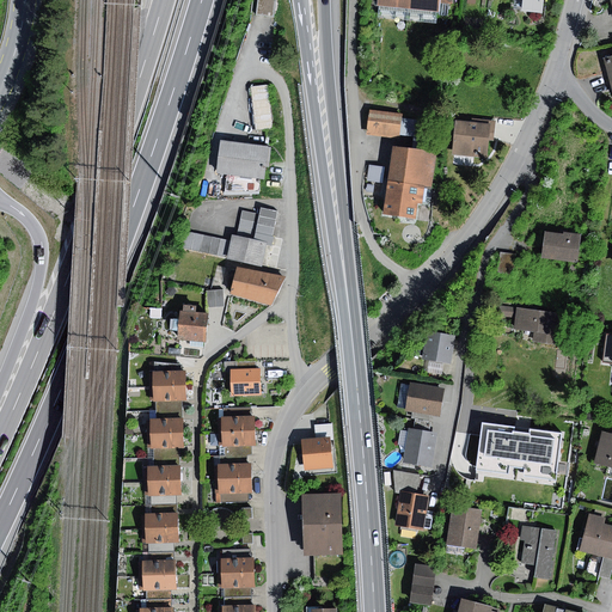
[(275,0),(257,0),(256,14),(274,17),(275,0)]
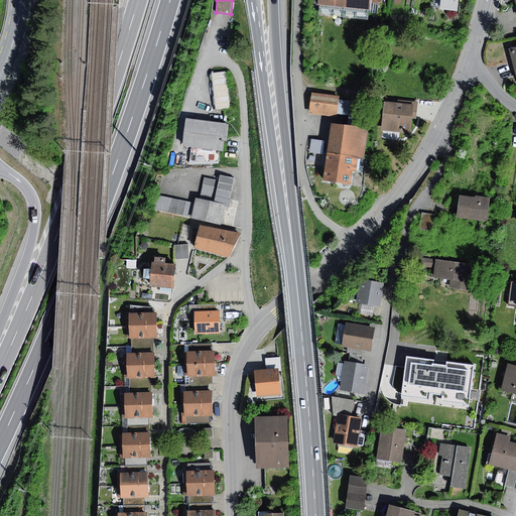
[(371,0),(346,0),(346,7),(369,9),(371,10),(371,3),(371,0)]
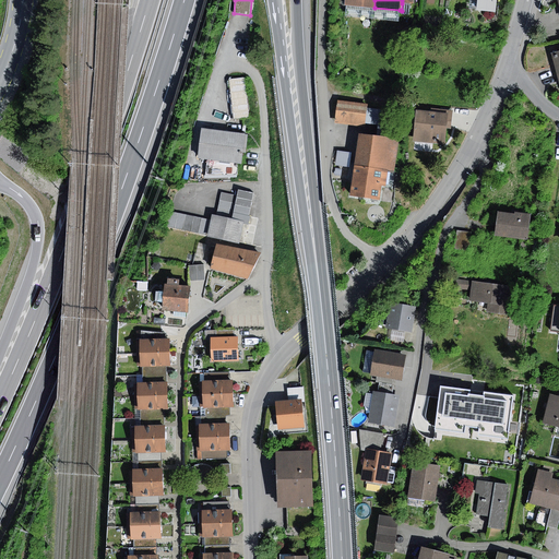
[(496,0),(477,0),(476,9),(496,11),(496,0)]
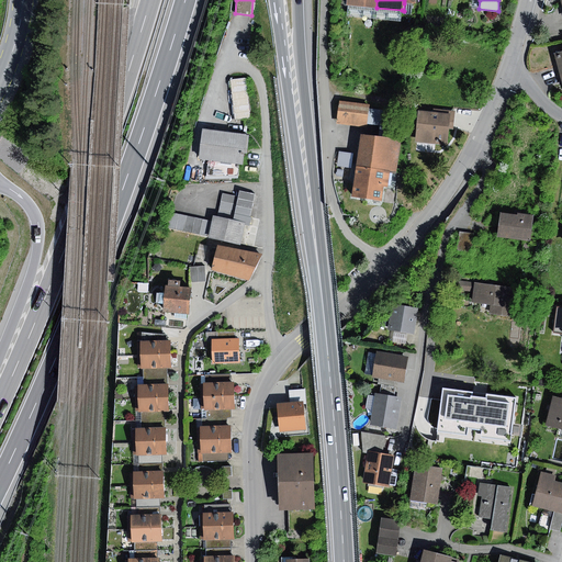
[(377,8),(348,4),(347,17),(375,19),(377,8)]
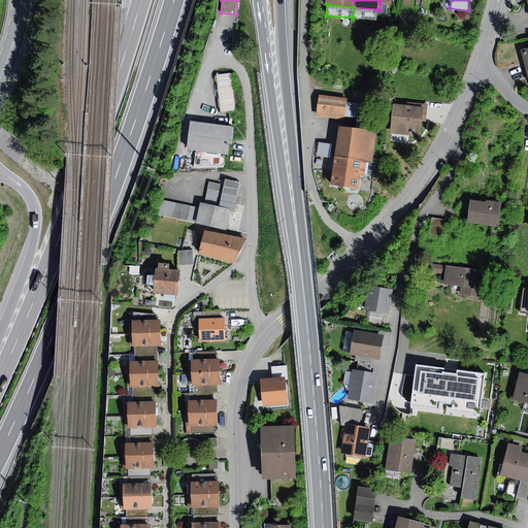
[(377,9),(354,7),(353,18),(376,21),(377,9)]
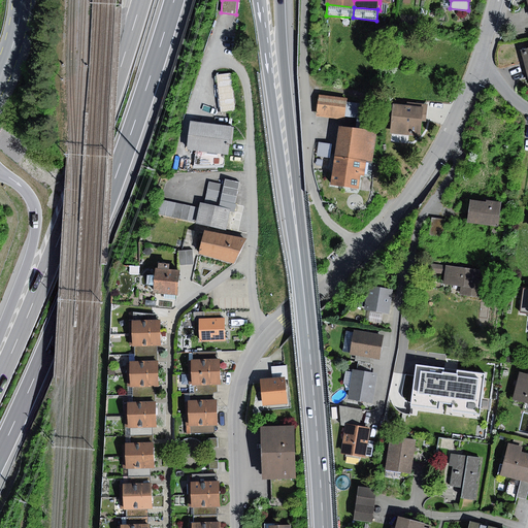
[(231,73),(217,74),(221,111),(235,110),(231,73)]
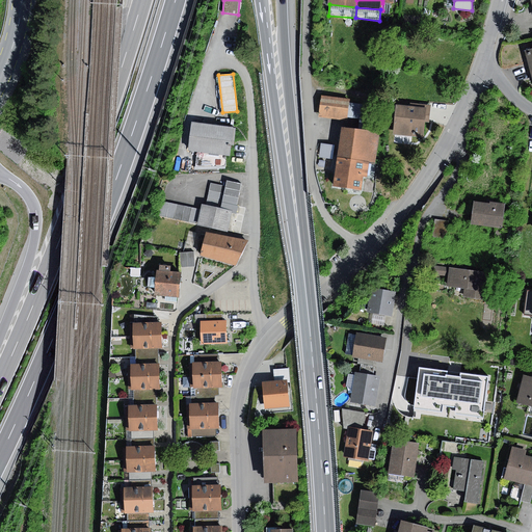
[(350,100),(321,97),(319,117),(348,121),(350,100)]
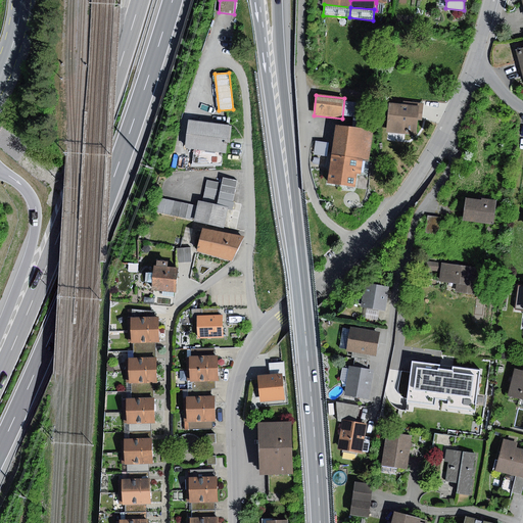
[(402,106),(389,104),(386,133),(417,136),(418,120),(422,121),(424,103),(402,101),(402,106)]
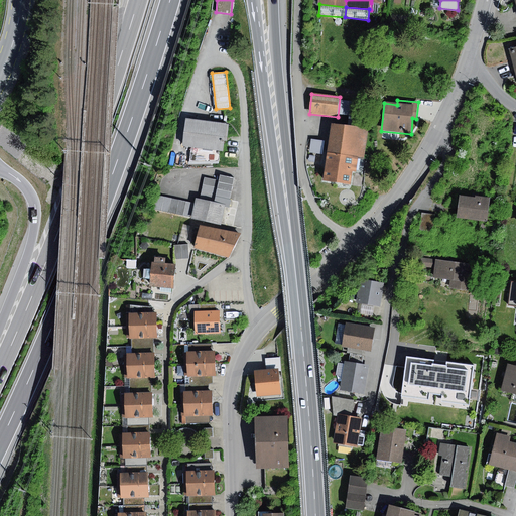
[(230,123),(186,118),(183,145),(223,150),(224,140),(227,141),(230,123)]
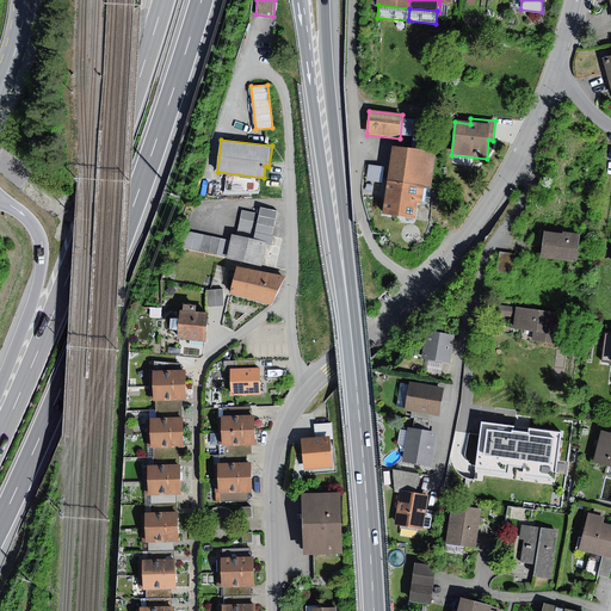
[(436,153),(393,147),(387,181),(423,186),(432,187),(436,153)]
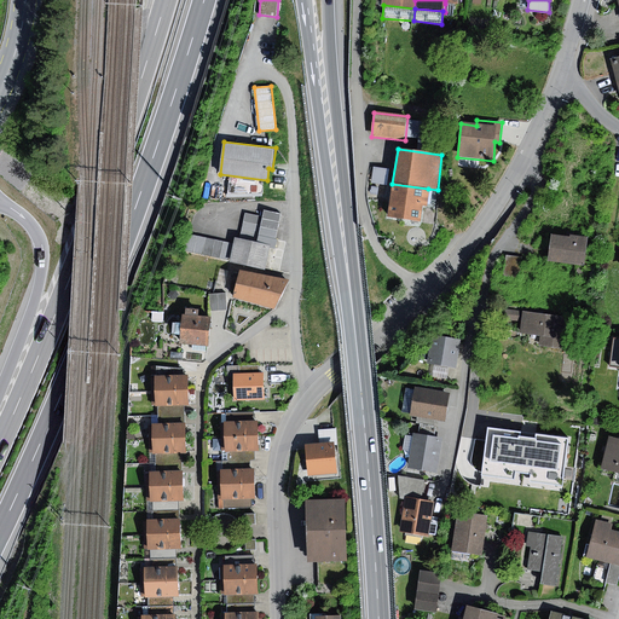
[(389,169),(374,167),(372,183),(387,185),(389,169)]
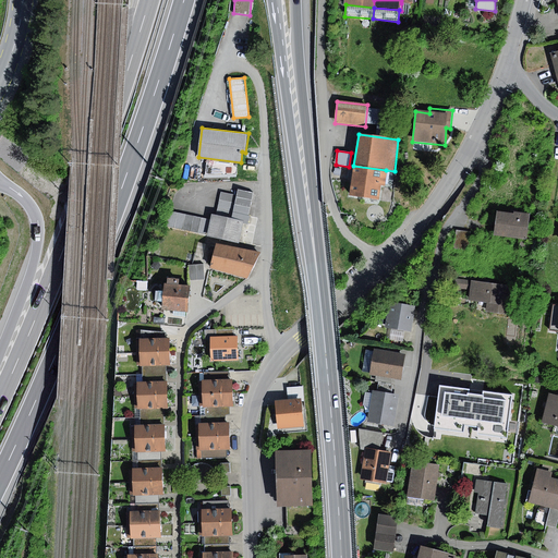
[(386,170),(353,166),(349,195),(379,199),(381,184),(384,185),(386,170)]
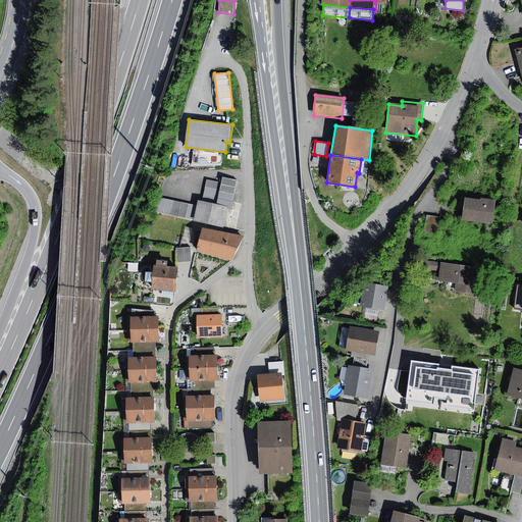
[(361,159),(359,173),(367,174),(369,160),(361,159)]
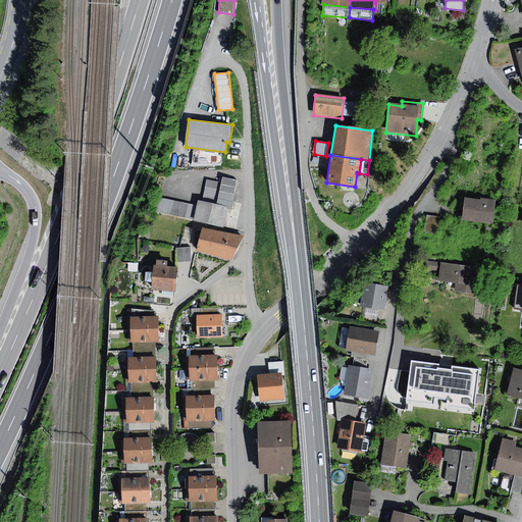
[(207,179),(202,201),(227,207),(232,208),(233,202),(232,202),(237,180),(223,177),(222,184),(207,179)]
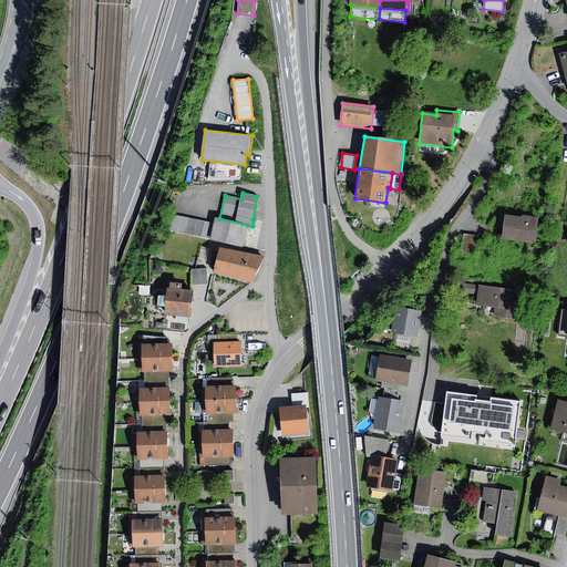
[(213,224),(173,215),(169,230),(209,239),(213,224)]
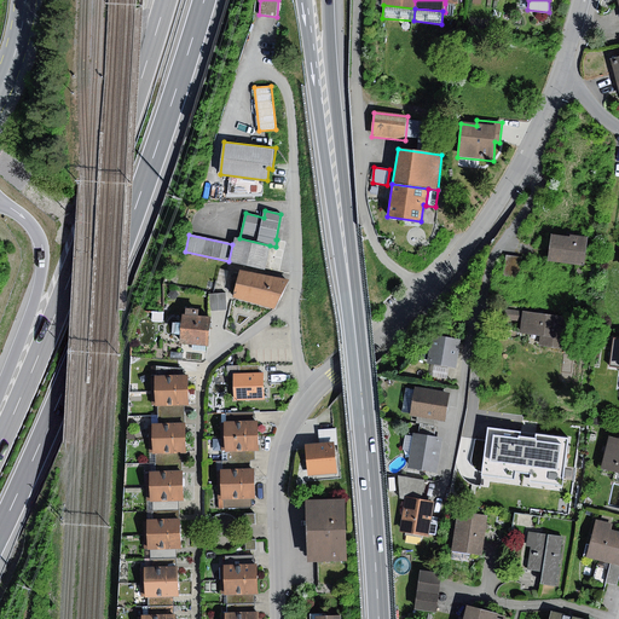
[(571,237),(553,235),(548,260),(577,264),(584,265),(588,238),(572,236),(571,237)]
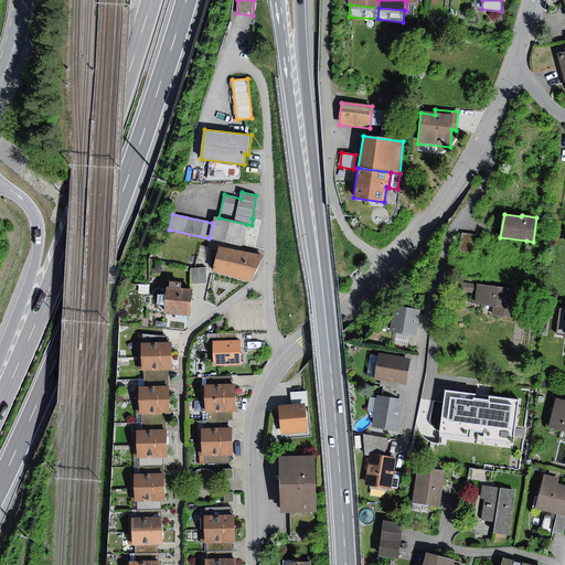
[(219,217),(215,217),(211,238),(242,245),(246,224),(219,217)]
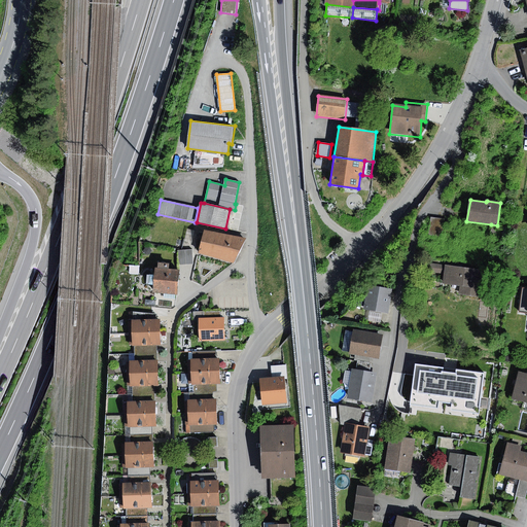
[(444,220),(431,218),(429,235),(442,237),(444,220)]
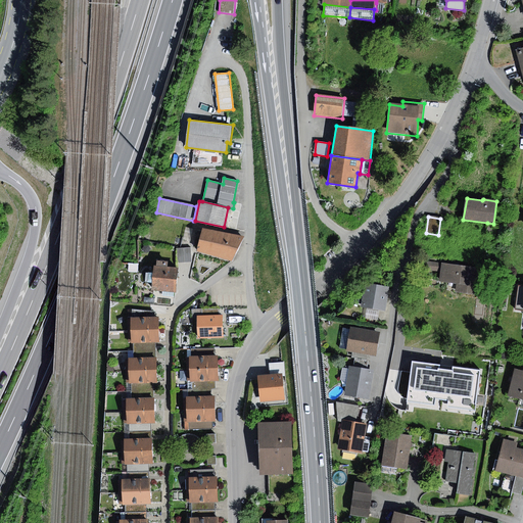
[(186,228),(182,243),(189,245),(193,229),(186,228)]
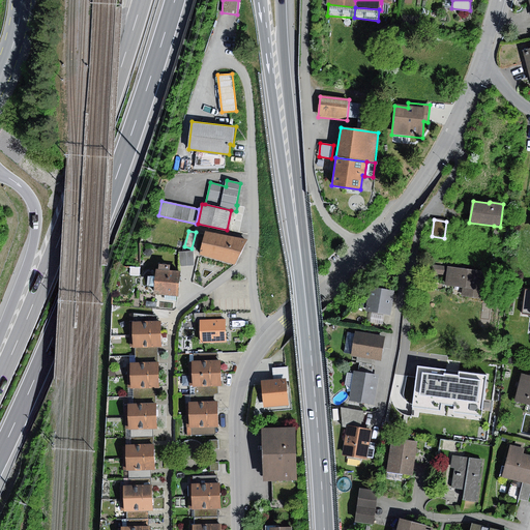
[(247,240),(206,232),(200,255),(235,265),(247,240)]
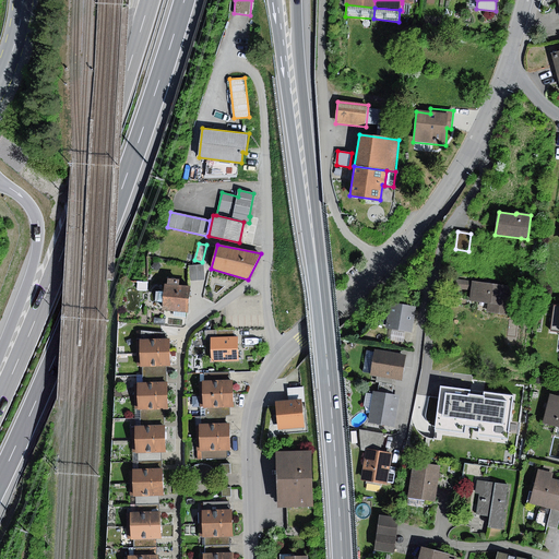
[(204,265),(188,266),(190,281),(205,280),(204,265)]
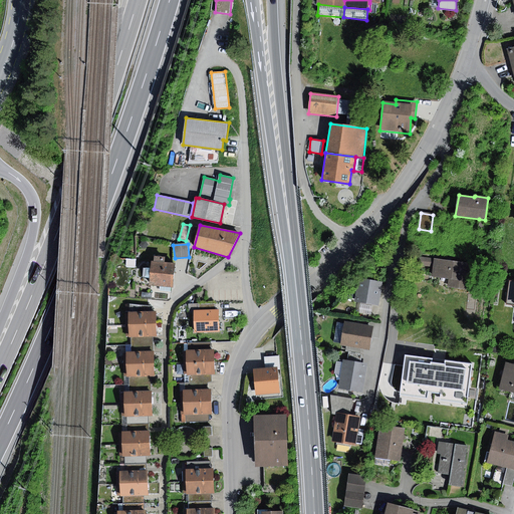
[(154,262),(152,261),(149,285),(173,288),(175,264),(165,262),(165,257),(154,256),(154,262)]
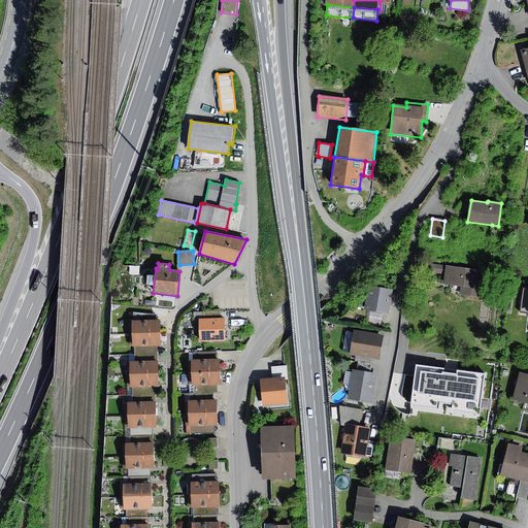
[(443,276),(446,266),(431,263),(429,274),(443,276)]
